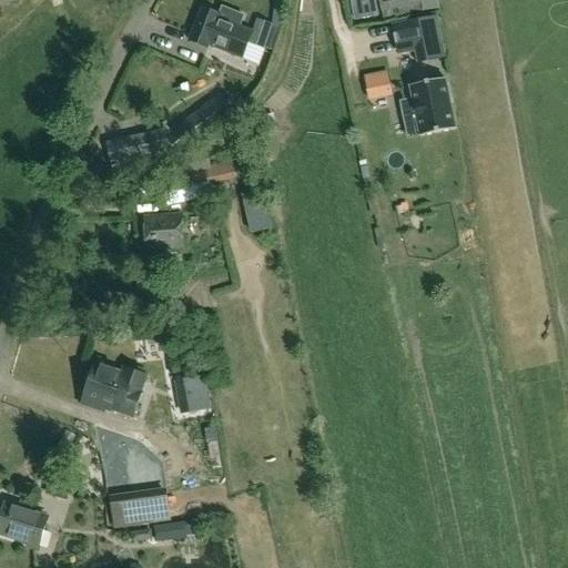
[(374,0),(351,0),(355,21),(377,18),(374,0)]
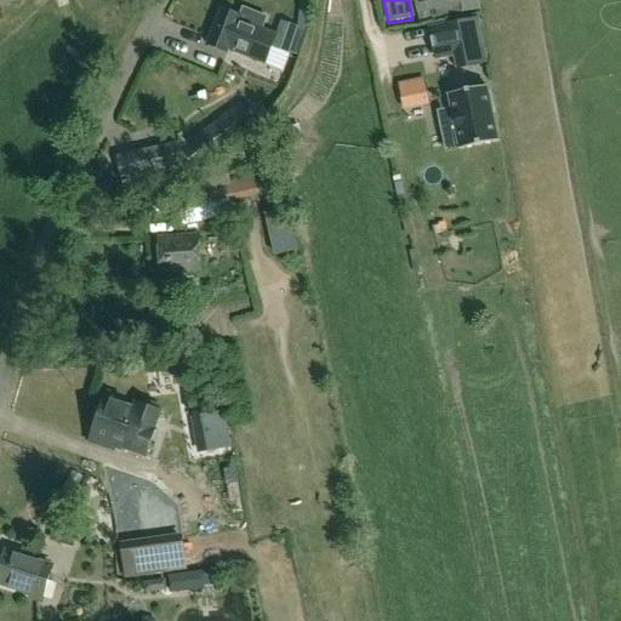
[(415,0),(420,22),(479,12),(477,0),(415,0)]
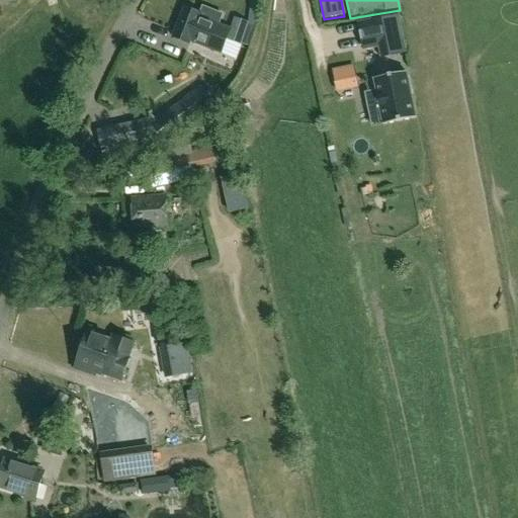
[(185,8),(172,38),(189,45),(190,41),(221,55),(227,40),(241,45),(248,22),(234,17),(230,27),(220,23),(224,13),(201,5),(198,13),(185,8)]
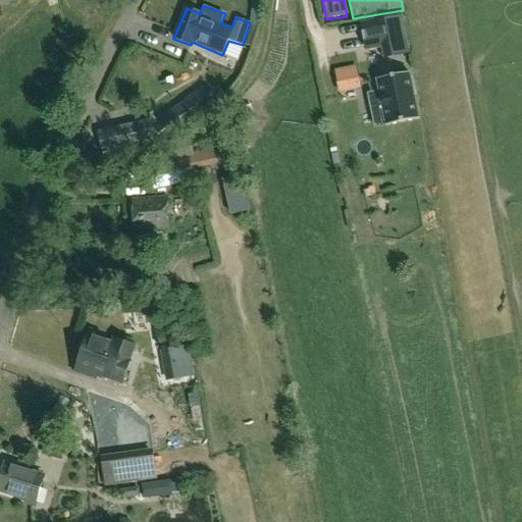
[(380,46),(382,57),(409,53),(402,16),(360,24),(365,49),(380,46)]
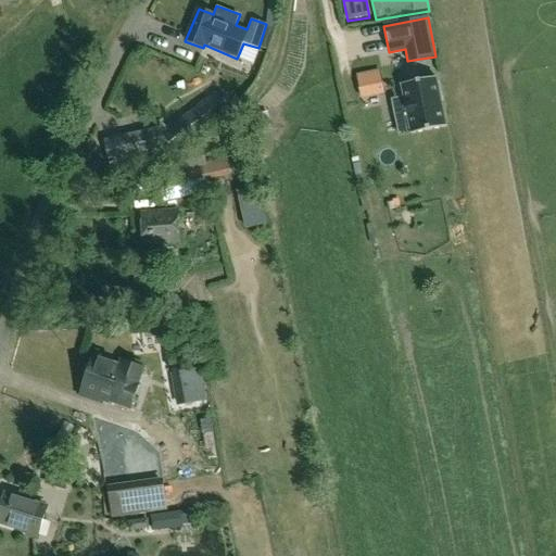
[(356,75),(361,99),(384,93),(379,71),(356,75)]
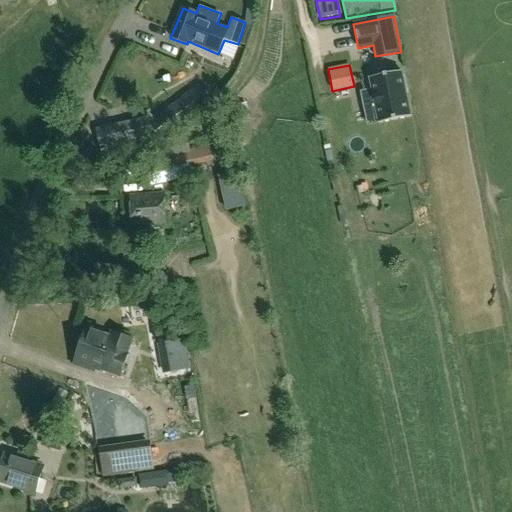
[(368,79),(371,90),(361,93),(368,125),(378,123),(411,116),(402,72),(368,79)]
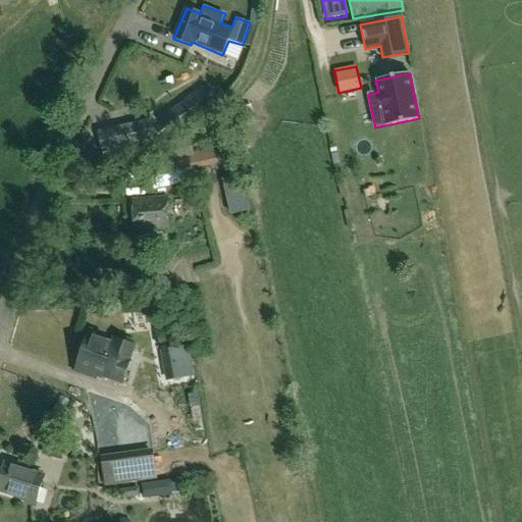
[(191,123),(216,103),(202,86),(176,105),(191,123)]
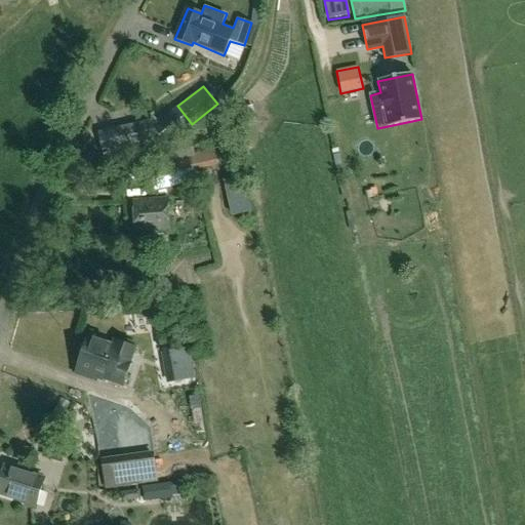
[(195,173),(190,154),(148,163),(152,183),(195,173)]
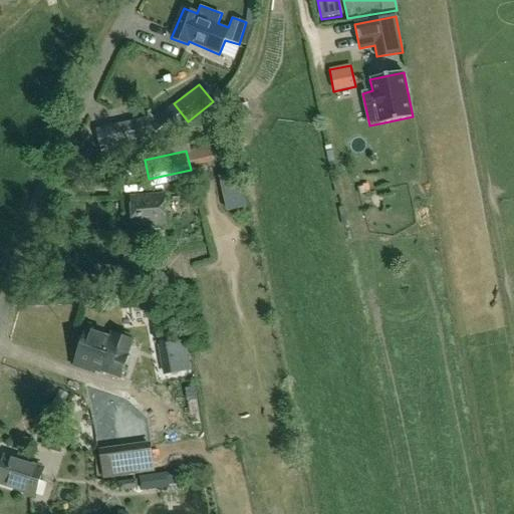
[(220,179),(228,212),(245,208),(237,175),(220,179)]
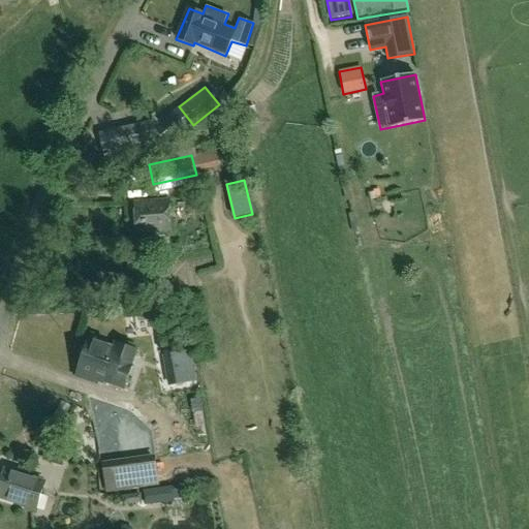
[(172,232),(168,200),(134,203),(136,236),(172,232)]
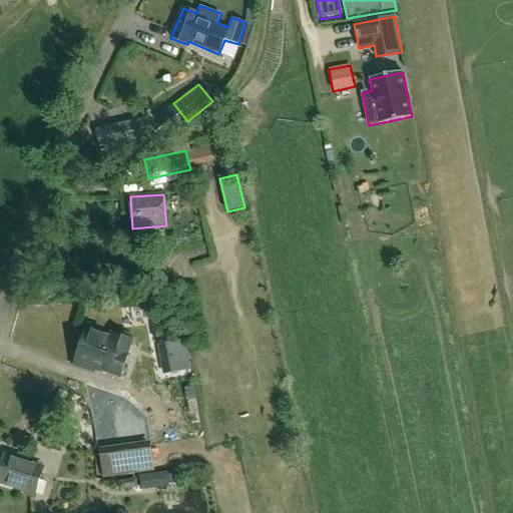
[(163,252),(145,255),(147,267),(164,265),(163,252)]
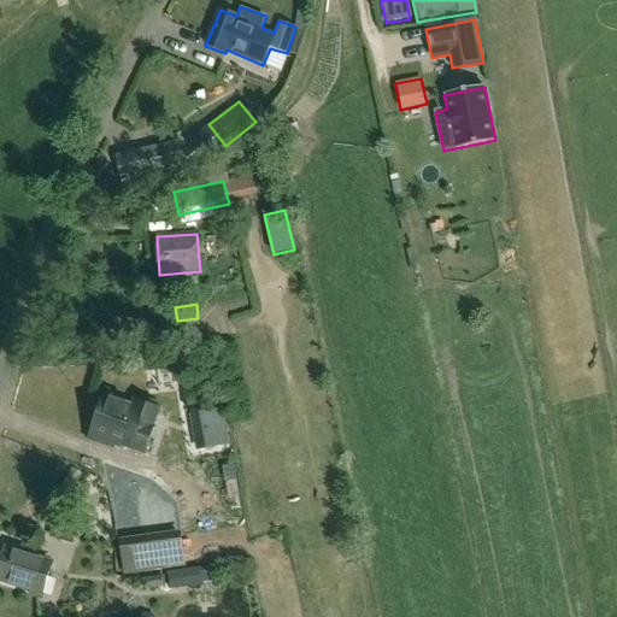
[(153,427),(159,409),(135,400),(134,405),(104,394),(90,433),(146,452),(154,427),(153,427)]
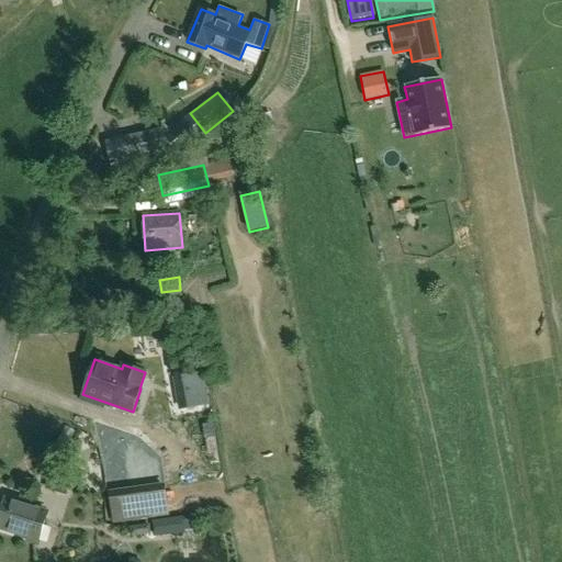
[(208,404),(202,373),(173,379),(180,408),(208,404)]
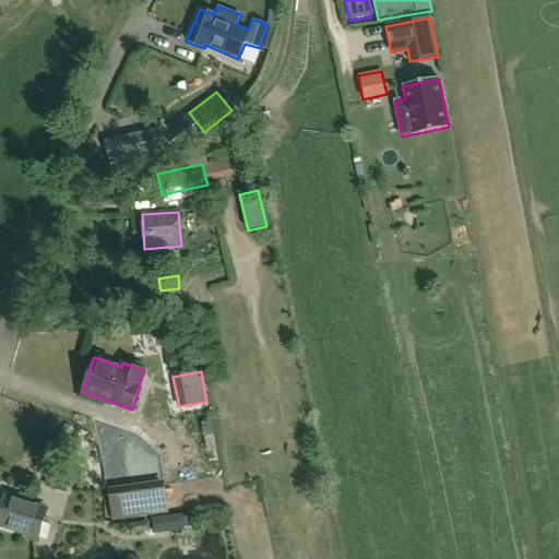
[(163,480),(107,488),(113,521),(167,513),(163,480)]
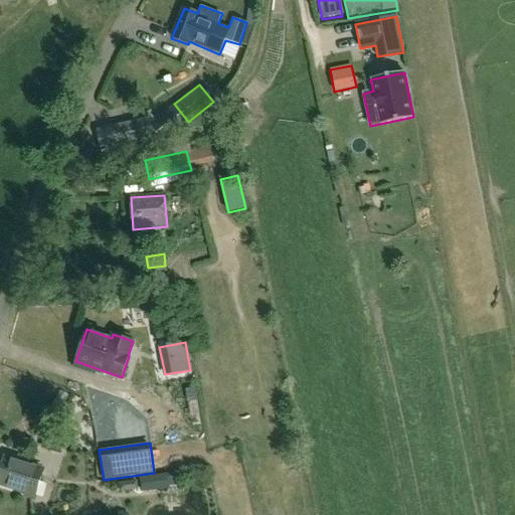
[(4,458),(0,470),(0,485),(26,493),(25,497),(34,500),(43,471),(35,468),(36,468),(4,458)]
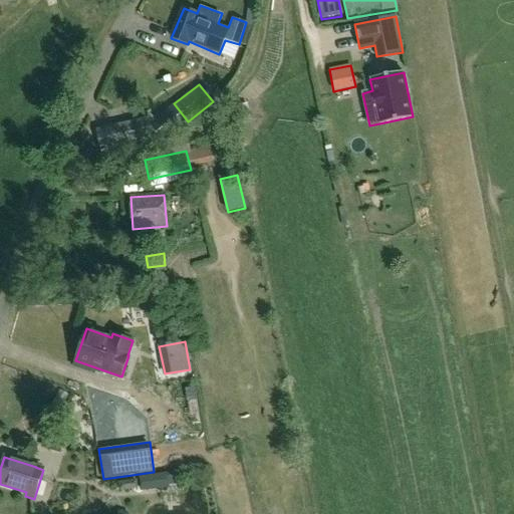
[(141,491),(155,489),(153,475),(139,477),(141,491)]
